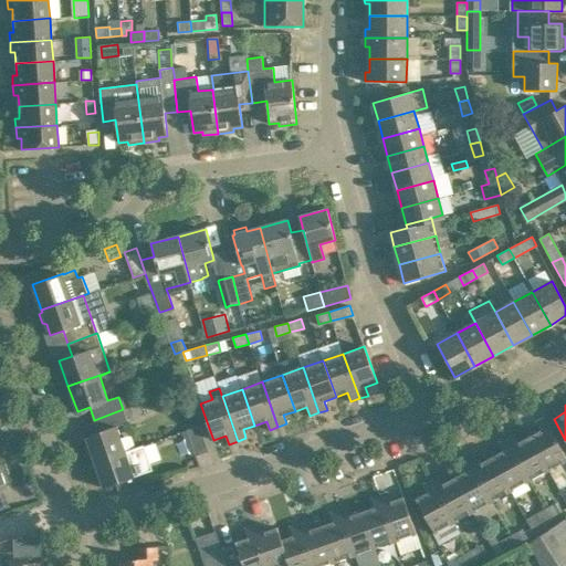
[(86,437),(95,462),(125,451),(116,427),(127,422),(123,409),(94,420),(98,432),(86,437)]
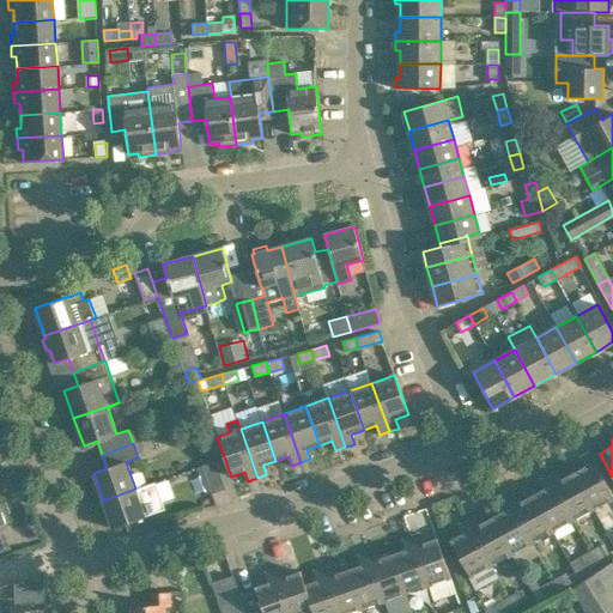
[(572,473),(593,509),(612,497),(612,495),(589,451),(580,457),(584,466),(572,473)]
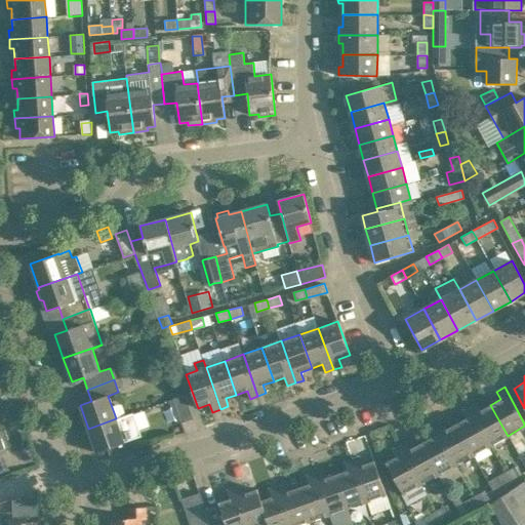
[(193,418),(185,395),(173,399),(182,422),(193,418)]
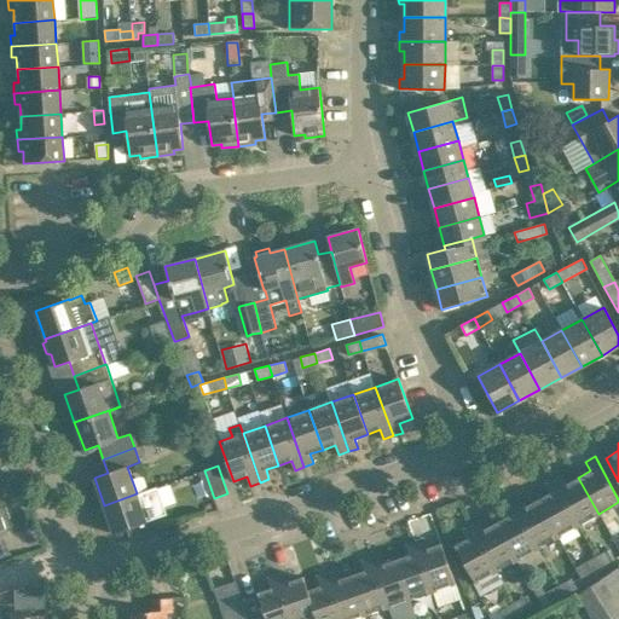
[(553,480),(578,525),(599,514),(578,478),(567,484),(562,475),(553,480)]
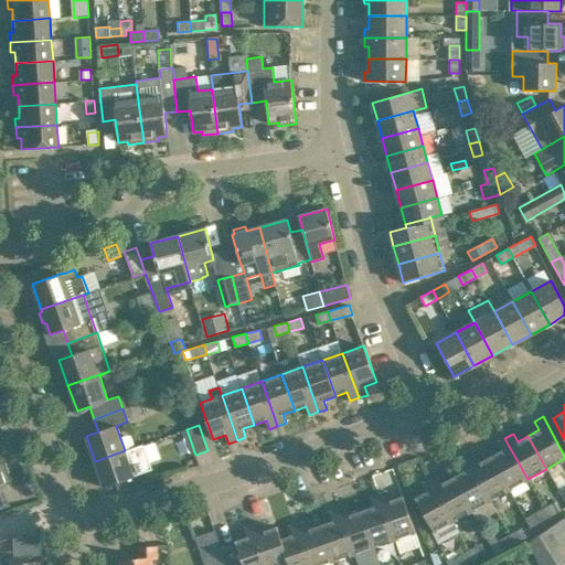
[(490,456),(509,490),(528,479),(504,438),(497,441),(501,450),(490,456)]
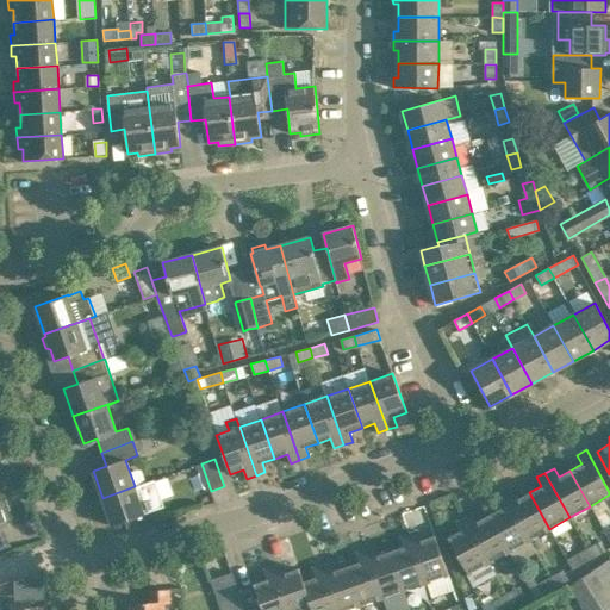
[(135,486),(103,498),(112,527),(145,515),(143,510),(162,504),(155,480),(135,486)]
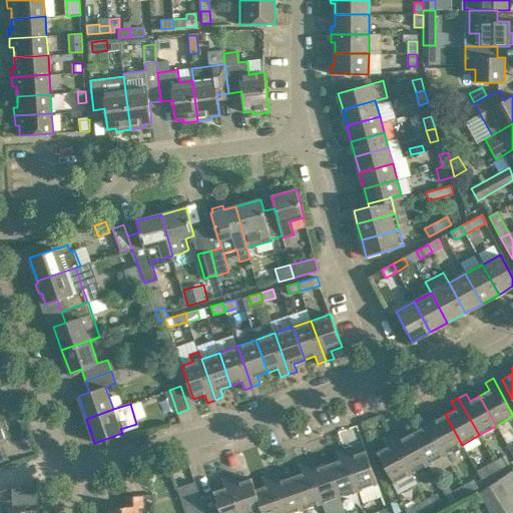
[(424,416),(445,454),(462,445),(445,414),(436,420),(432,412),(424,416)]
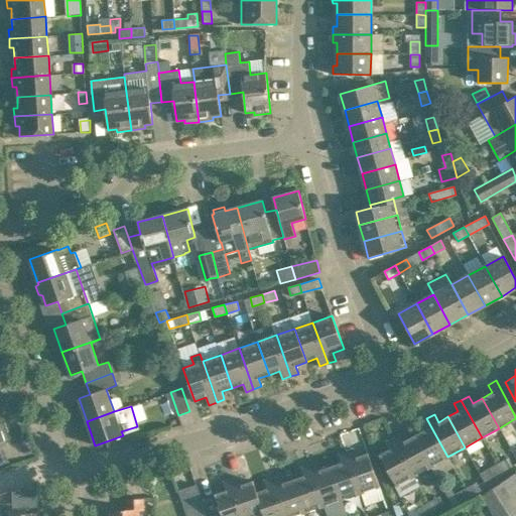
[(414,435),(430,466),(447,457),(426,418),(419,422),(423,430),(414,435)]
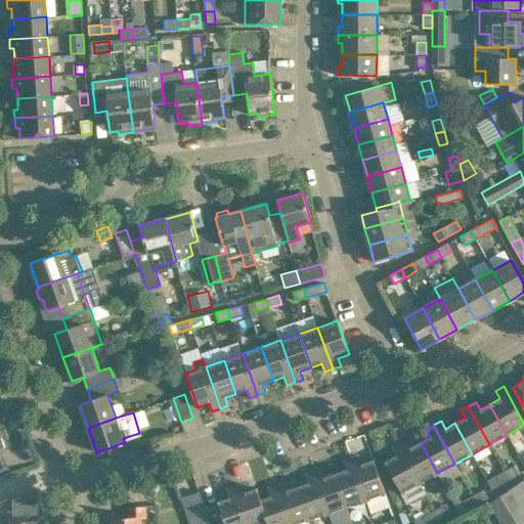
[(398,444),(420,483),(437,473),(421,442),(410,447),(405,440),(398,444)]
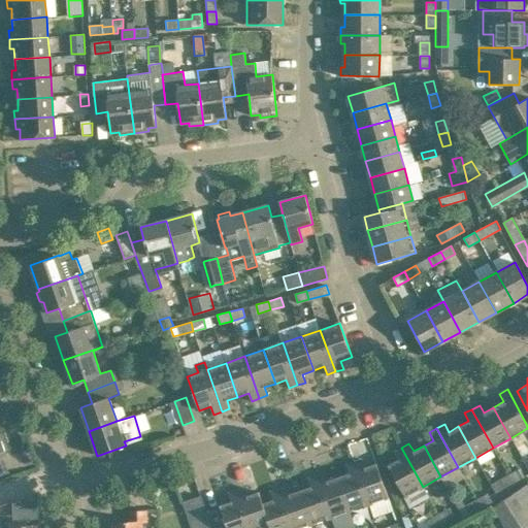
[(405,497),(423,487),(401,448),(394,452),(398,459),(388,465),(405,497)]
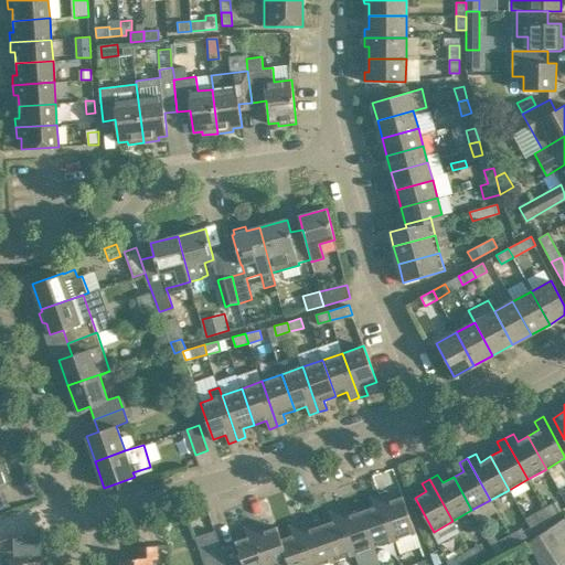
[(387,491),(379,494),(395,540),(415,532),(403,496),(390,500),(387,491)]
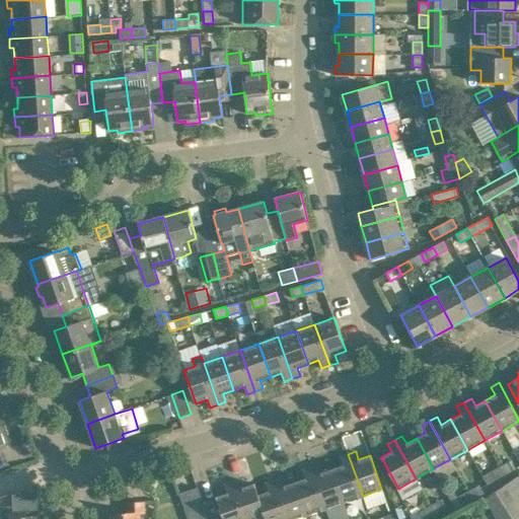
[(363,496),(348,454),(340,457),(343,464),(334,467),(346,502),(363,496)]
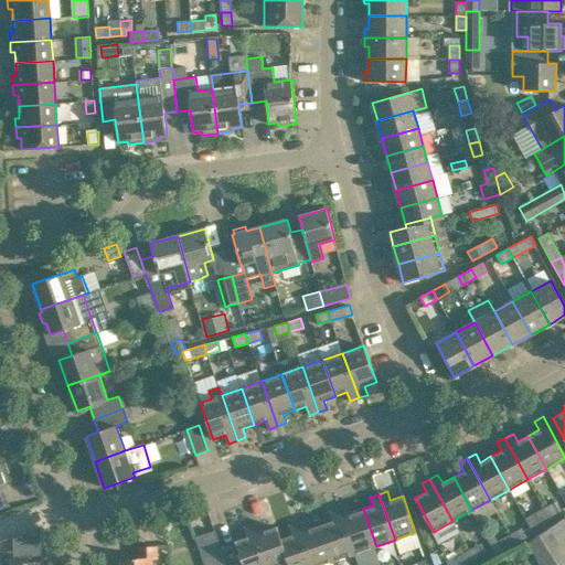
[(544,508),(548,516),(561,510),(556,501),(544,508)]
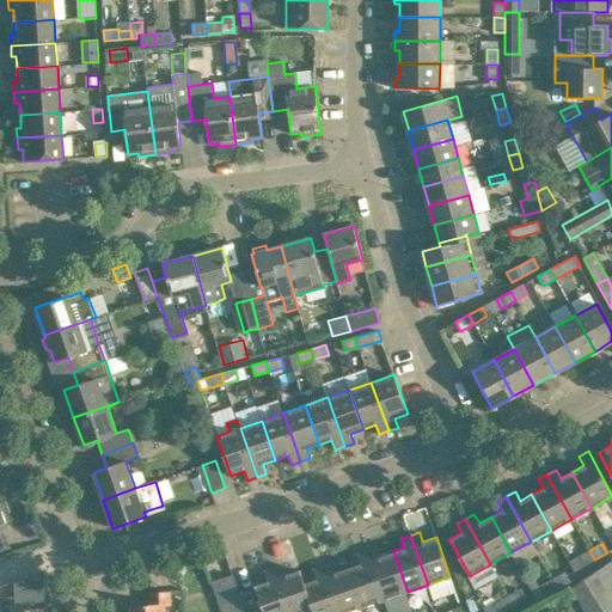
[(375,548),(366,551),(384,600),(408,592),(393,551),(379,557),(375,548)]
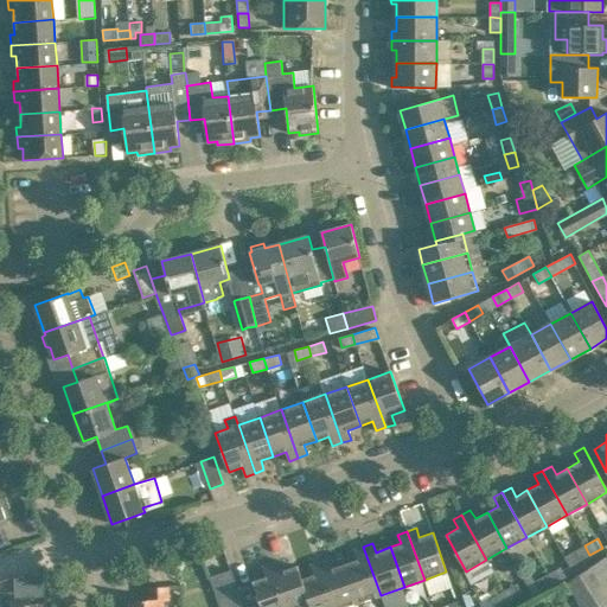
[(576,562),(589,555),(585,545),(572,554),(576,562)]
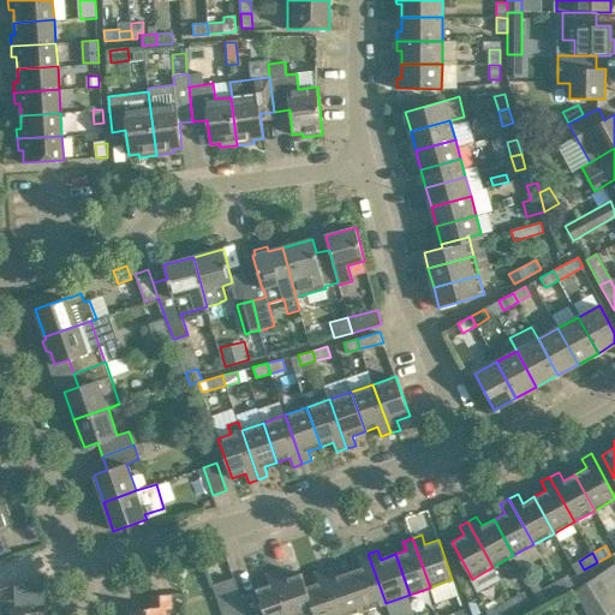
[(386,603),(368,554),(358,557),(362,567),(350,571),(364,610),(386,603)]
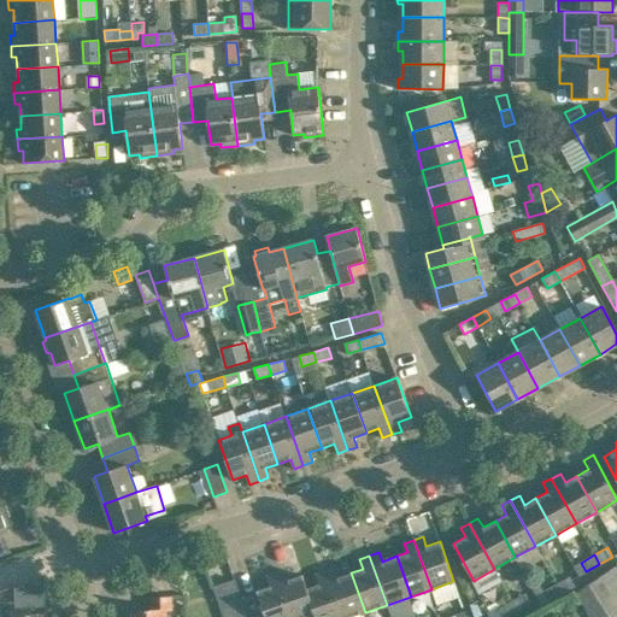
[(592,616),(616,616),(616,564),(616,565),(576,594),(592,616)]
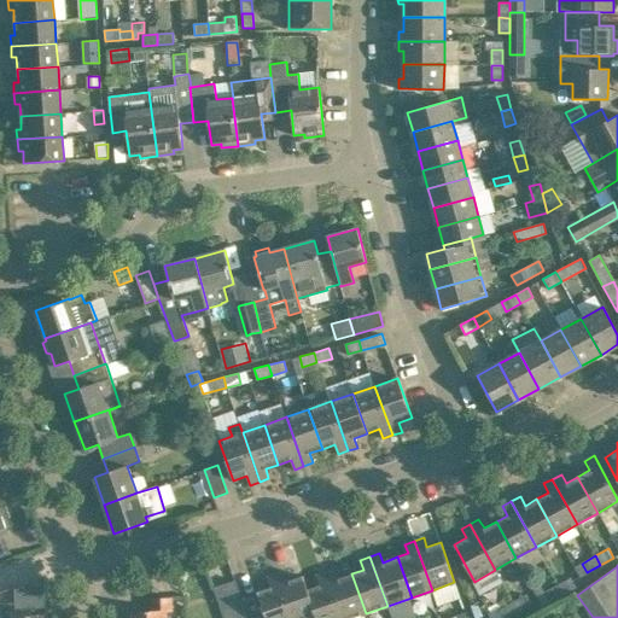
[(334,569),(327,571),(343,617),(351,617),(366,613),(351,573),(338,578),(334,569)]
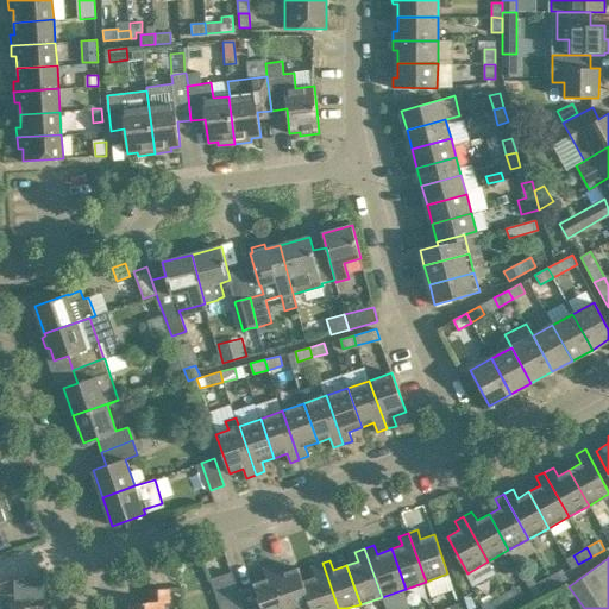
[(287,608),(313,608),(302,581),(299,567),(284,572),(282,563),(272,565),(287,608)]
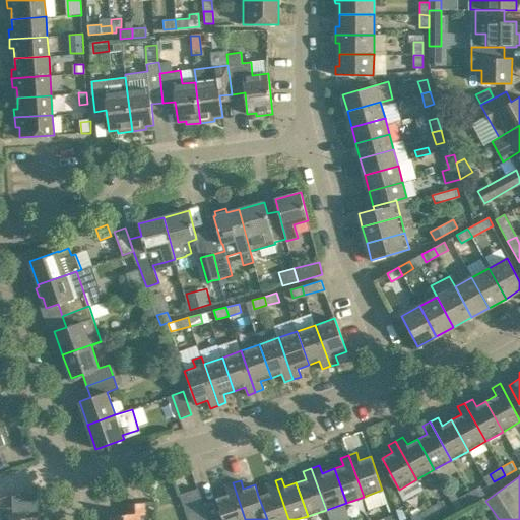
[(269,492),(258,496),(267,519),(288,519),(275,480),(266,483),(269,492)]
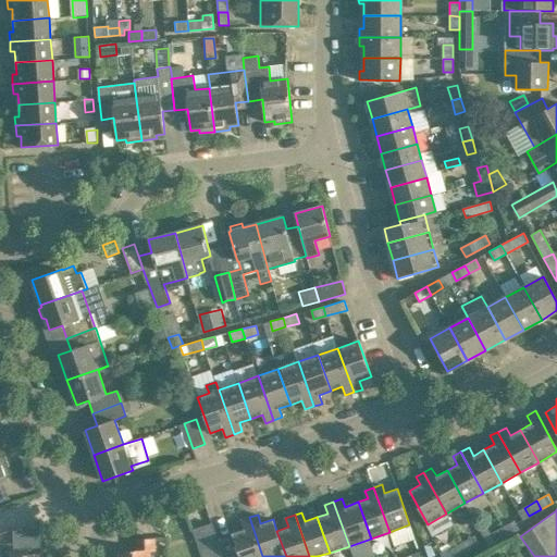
[(233,536),(219,542),(223,556),(262,556),(249,517),(240,520),(244,529),(232,533),(233,536)]
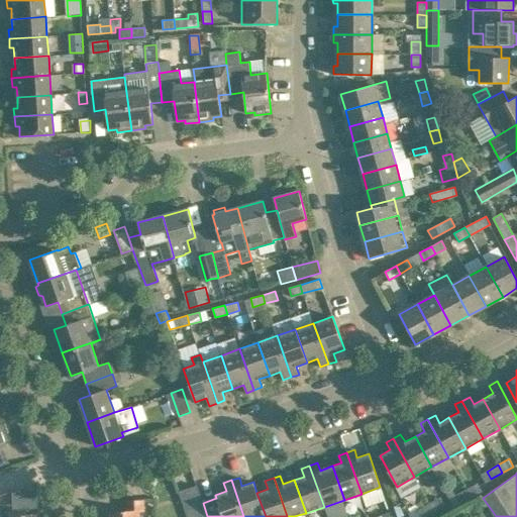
[(467,490),(471,497),(482,491),(478,484),(467,490)]
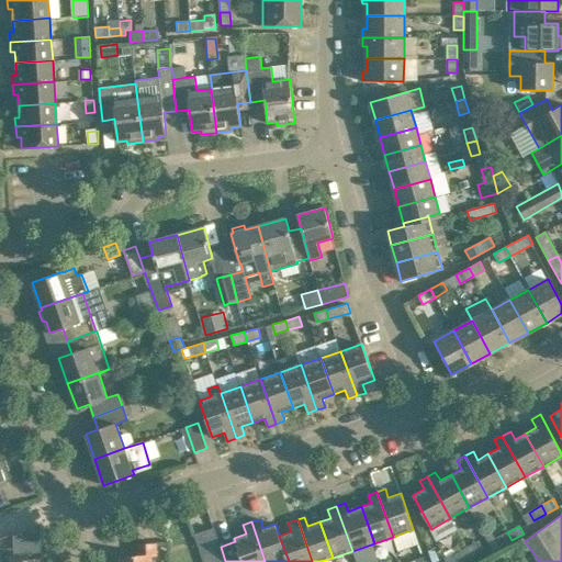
[(214,527),(198,532),(208,561),(225,561),(221,547),(214,527)]
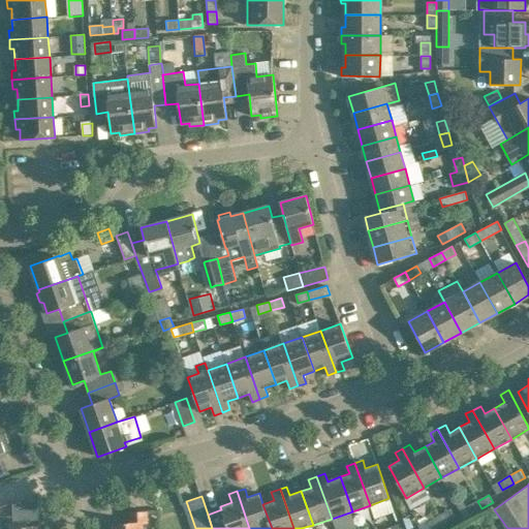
[(470,516),(481,508),(477,501),(466,507),(470,516)]
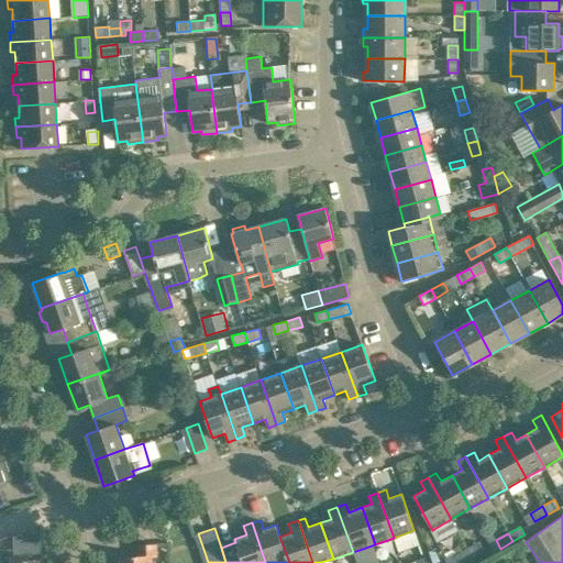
[(467,548),(473,556),(484,550),(479,541),(467,548)]
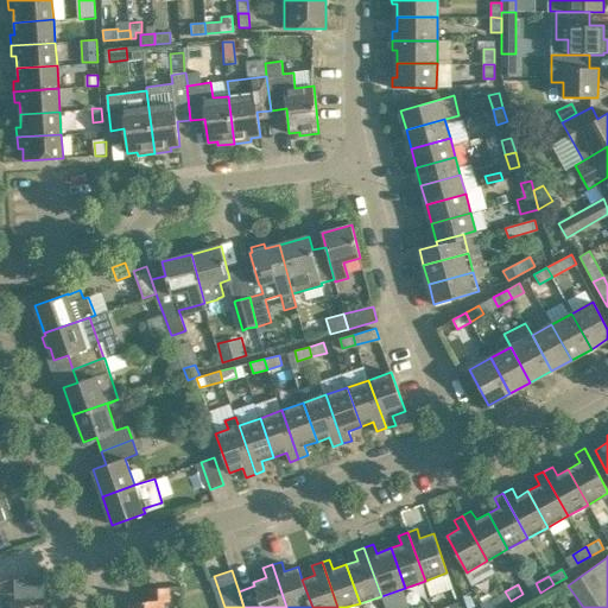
[(128,601),(128,607),(165,607),(165,601),(170,601),(169,587),(149,588),(149,601),(128,601)]
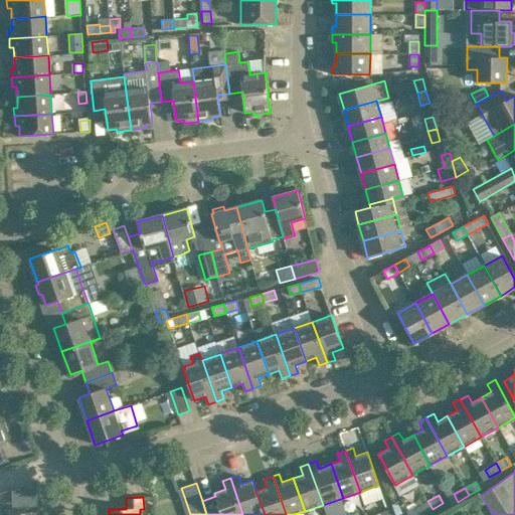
[(420,514),(421,514),(433,509),(427,501),(416,508),(420,514)]
